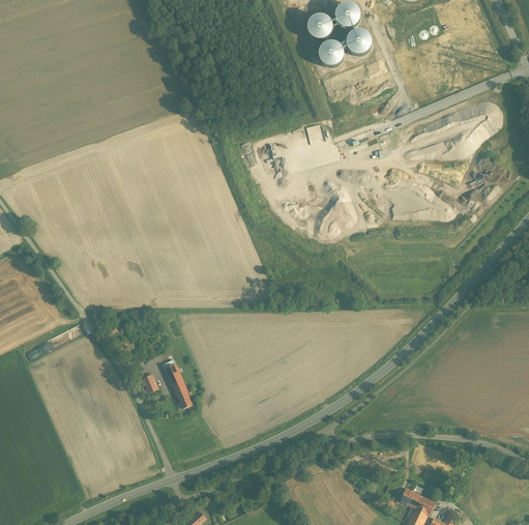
[(347,26),(351,25),(354,23),(357,20),(359,17),(359,12),(358,8),(355,4),(352,2),(348,1),(344,1),(340,3),(336,5),(334,9),(334,12),(334,17),(336,21),(339,24),(343,26),(347,26)]
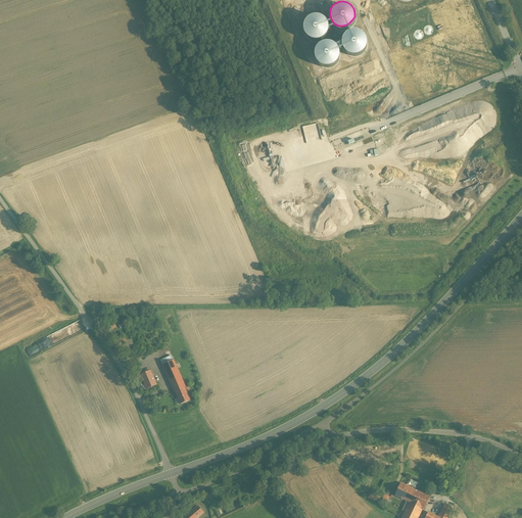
[(374,12),(384,8),(382,2),(372,7),(374,12)]
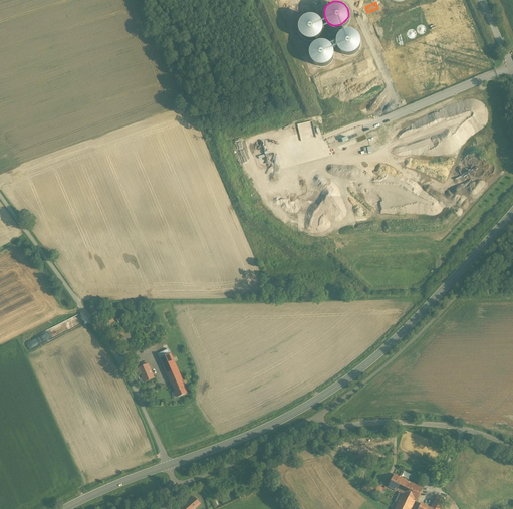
[(310,36),(314,35),(317,33),(320,30),(321,26),(322,22),(321,18),(318,15),(315,13),(311,11),(307,12),(303,13),(300,16),(298,19),(297,23),(298,27),(300,30),(302,33),(306,35),(310,36)]
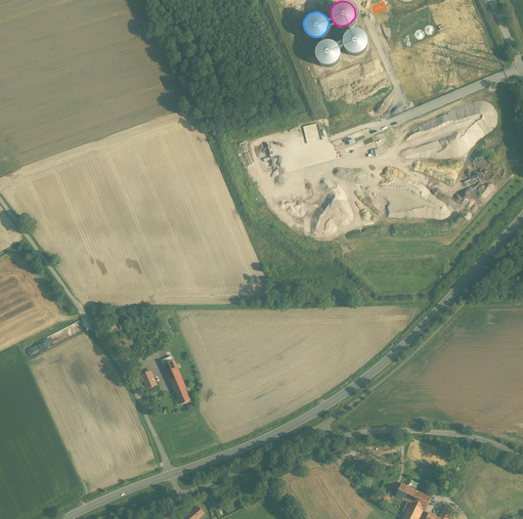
[(354,52),(358,51),(362,49),(365,46),(366,42),(366,38),(365,34),(363,31),(359,29),(356,27),(352,28),(348,29),(345,32),(343,35),(342,39),(343,43),(344,46),(347,49),(350,51),(354,52)]
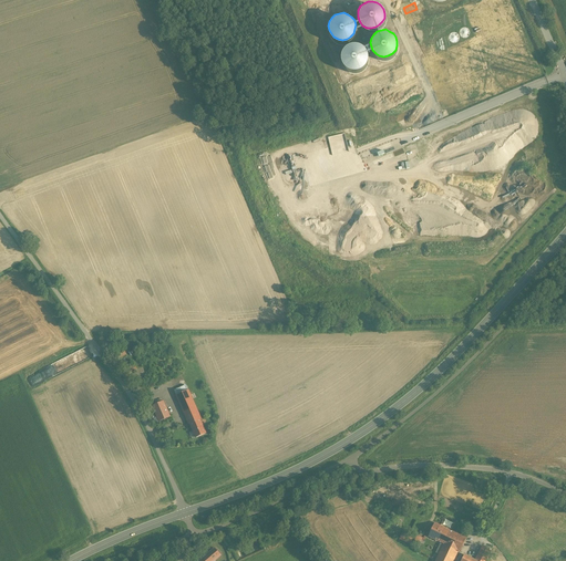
[(353,69),(358,68),(362,65),(364,62),(367,58),(367,53),(366,50),(363,45),(359,43),(356,42),(350,42),(347,43),(343,47),(341,50),(340,54),(340,59),(342,63),(346,66),(349,68),(353,69)]
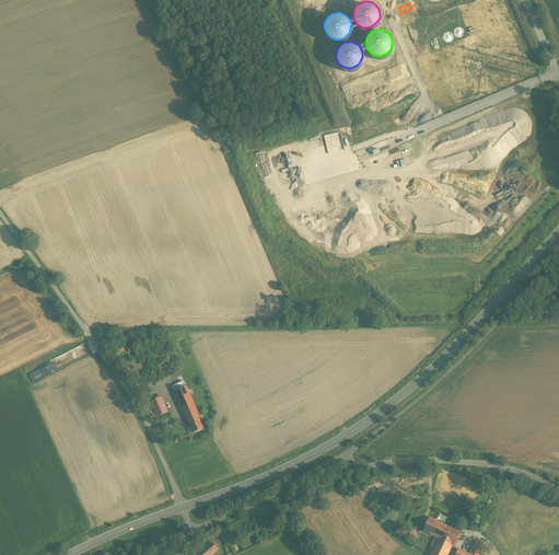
[(124,345),(120,339),(108,345),(112,351),(124,345)]
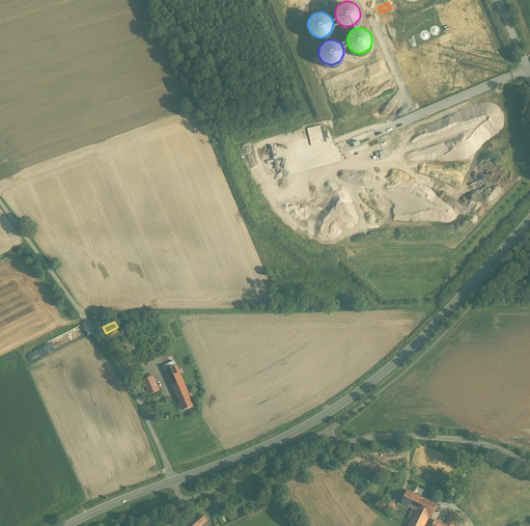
[(123,336),(114,343),(117,349),(128,341),(123,336)]
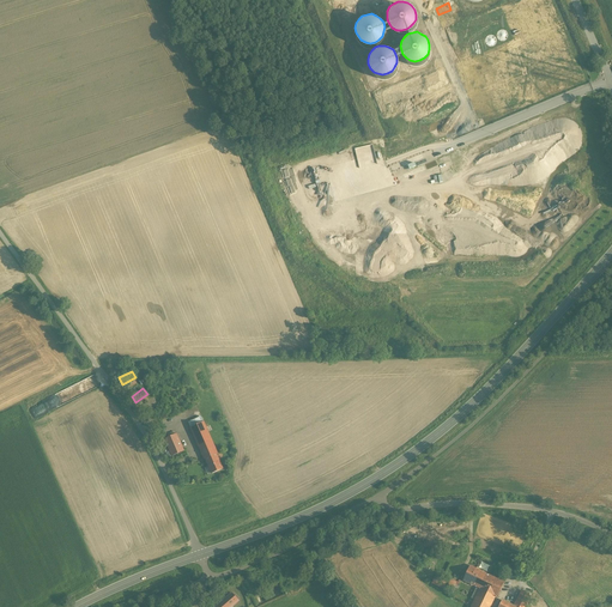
[(41,406),(55,400),(52,394),(49,395),(48,393),(37,398),(41,406)]
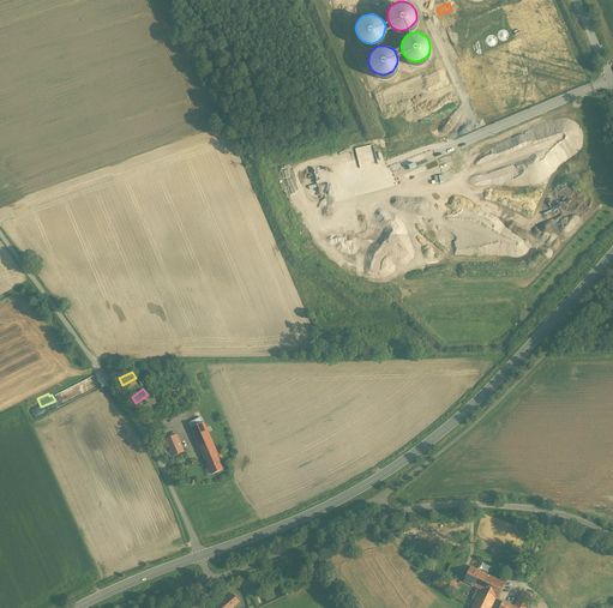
[(187,417),(190,423),(203,417),(200,411),(187,417)]
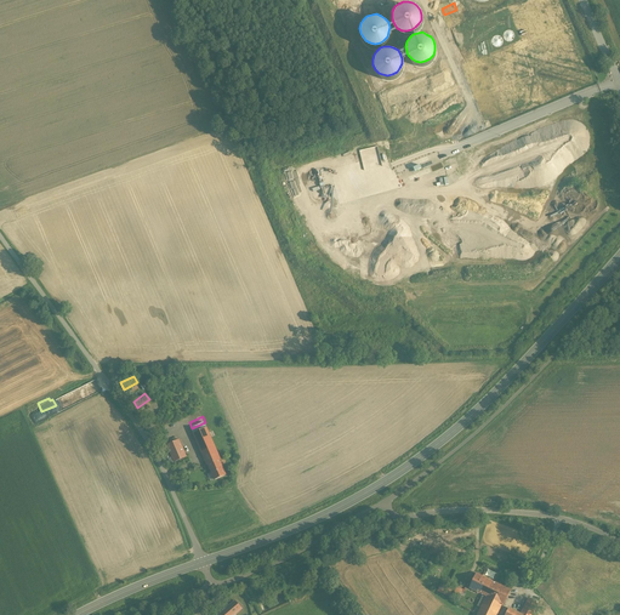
[(206,460),(219,455),(220,454),(205,422),(192,428),(206,460)]
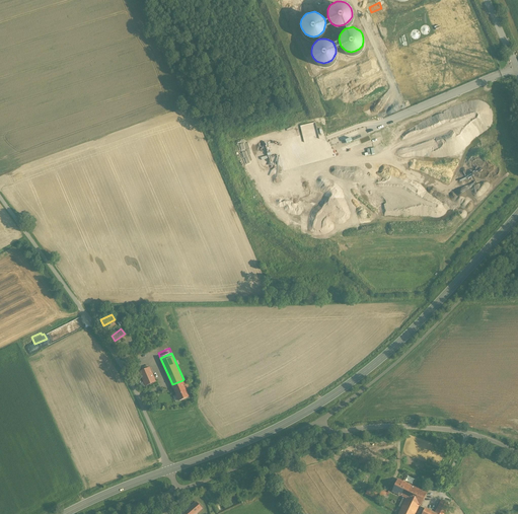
[(145,381),(154,377),(148,363),(147,363),(142,366),(139,367),(145,381)]
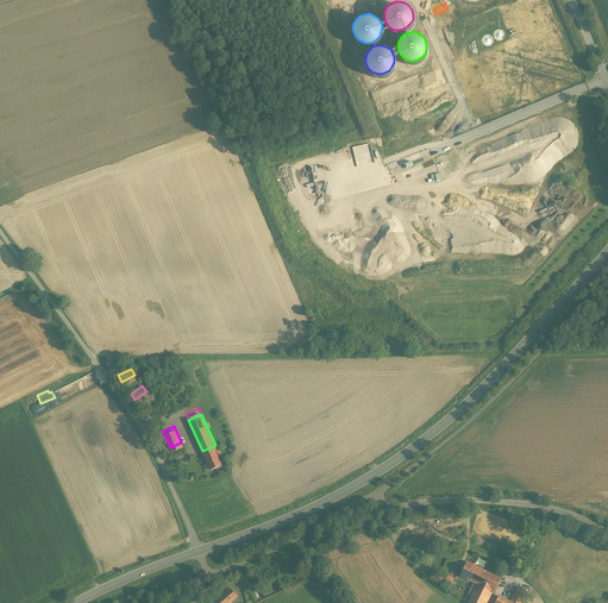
[(214,446),(202,451),(210,465),(220,460),(214,446)]
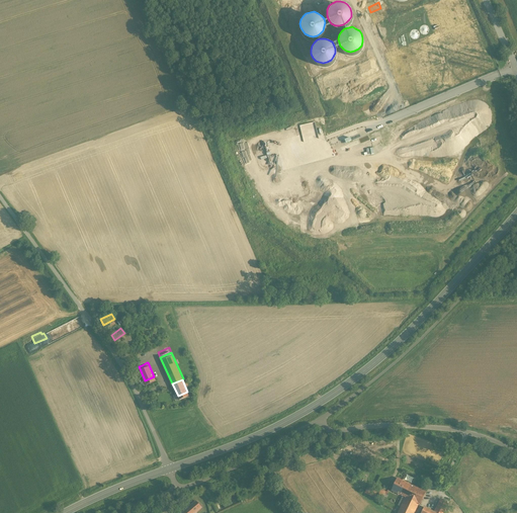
[(407,494),(413,482),(396,474),(390,486),(404,492),(407,494)]
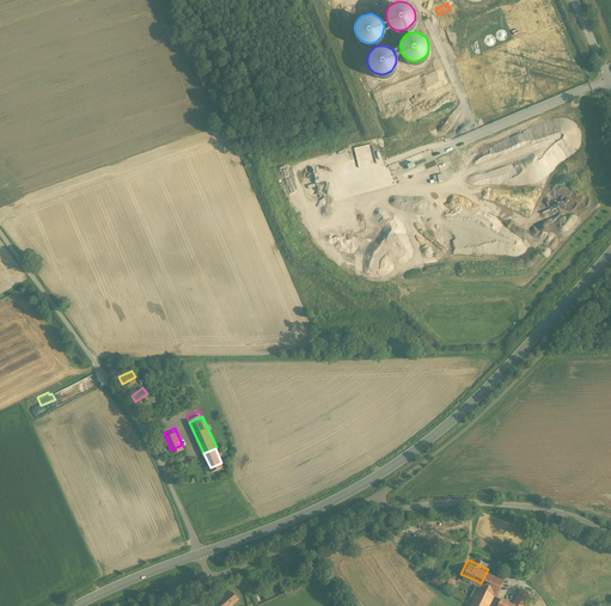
[(481,583),(477,581),(476,582),(477,583),(476,586),(474,591),(466,605),(465,605),(484,605),(493,592),(494,592),(502,576),(488,569),(481,583)]
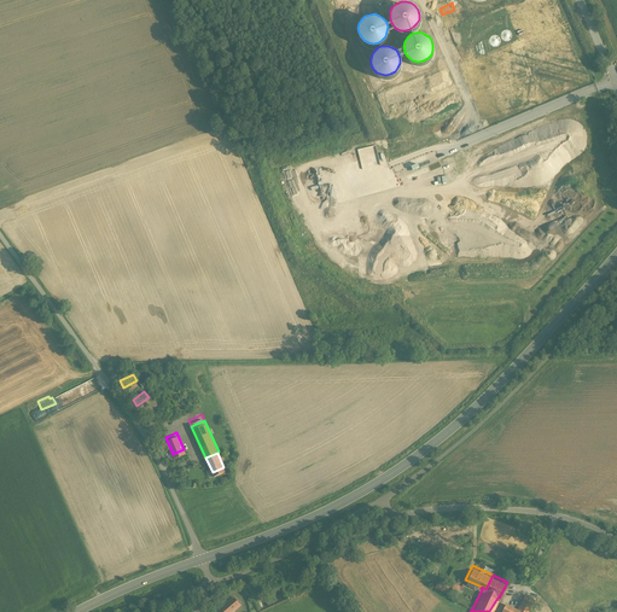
[(448,581),(436,576),(434,582),(446,588),(448,581)]
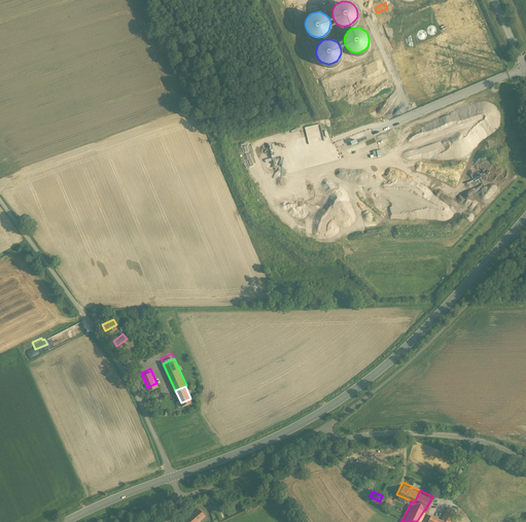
[(441,517),(430,512),(425,521),(448,521),(456,507),(448,502),(441,517)]
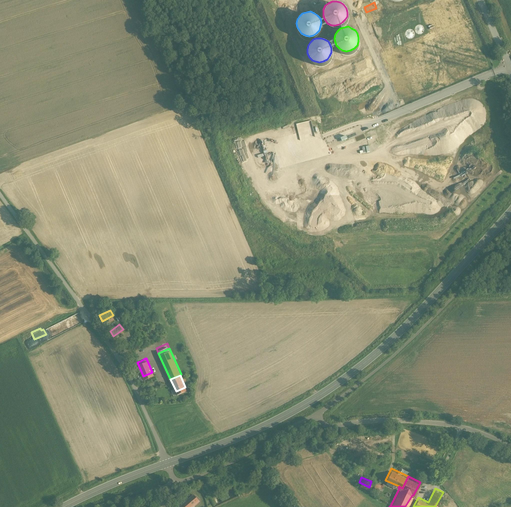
[(185,506),(197,497),(192,490),(173,506),(185,506)]
